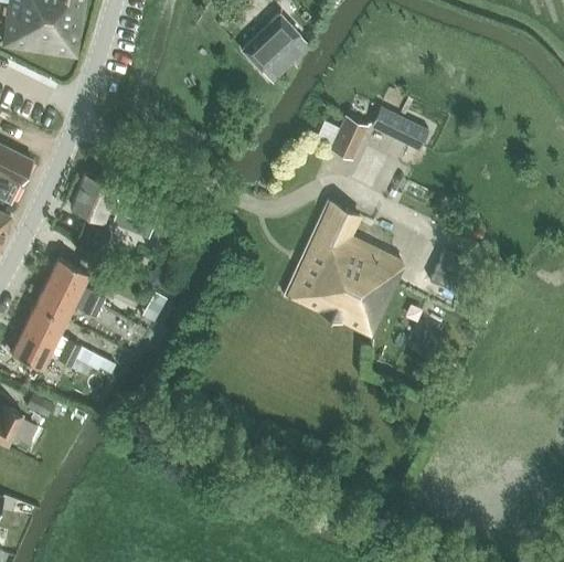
[(7,46),(76,57),(85,0),(13,0),(12,8),(10,7),(7,27),(9,28),(7,46)]
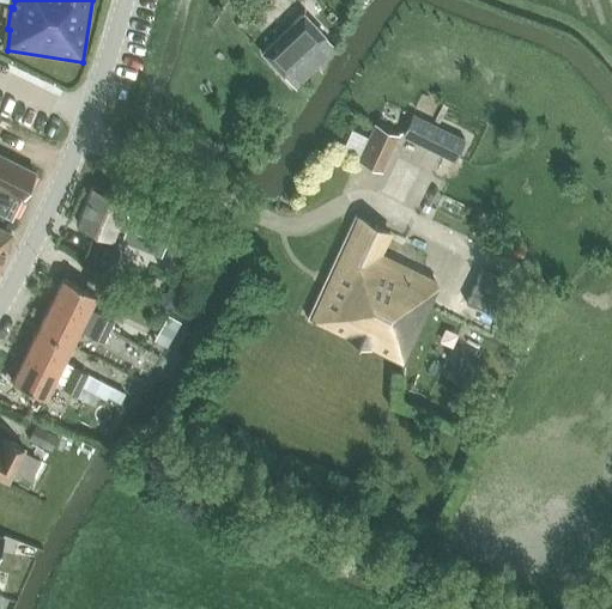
[(304,17),(262,56),(284,79),(326,40),(304,17)]
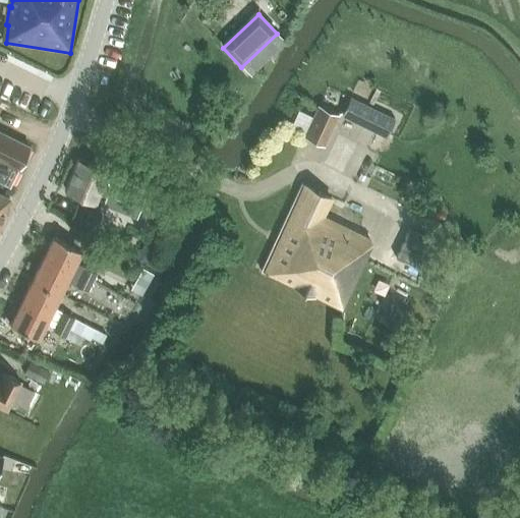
[(396,118),(351,98),(343,117),(387,136),(396,118)]
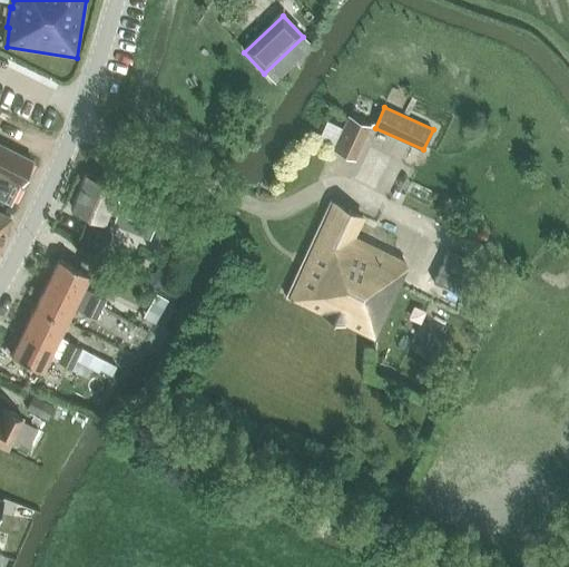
[(371,127),(350,118),(334,152),(355,160),(371,127)]
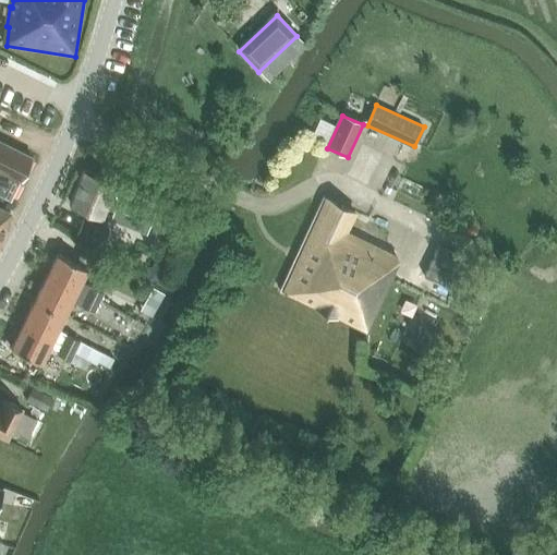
[(313,132),(327,136),(333,122),(318,117),(313,132)]
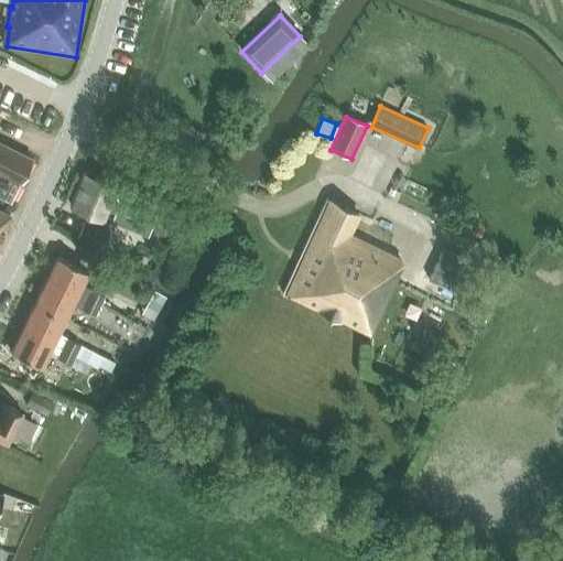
[(0,198),(11,204),(33,160),(0,143),(0,198)]
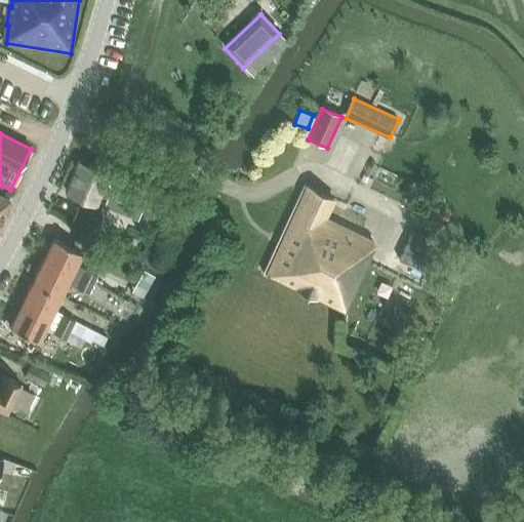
[(67,195),(98,208),(104,197),(143,212),(151,193),(112,175),(80,163),(67,195)]
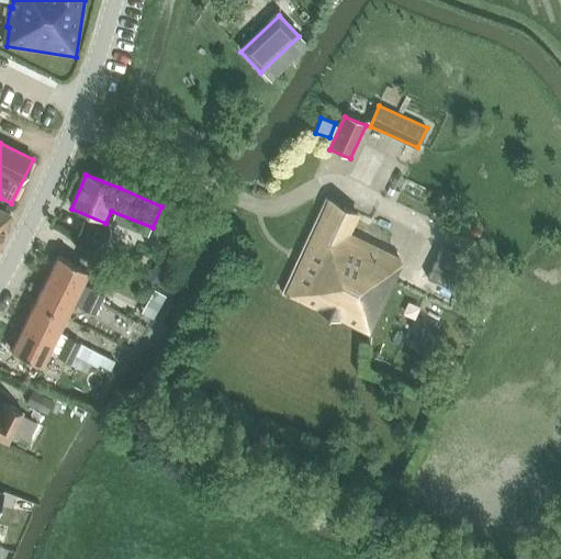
[(358,215),(325,200),(280,294),(365,334),(366,333),(368,334),(393,280),(392,279),(401,260),(348,236),(358,215)]
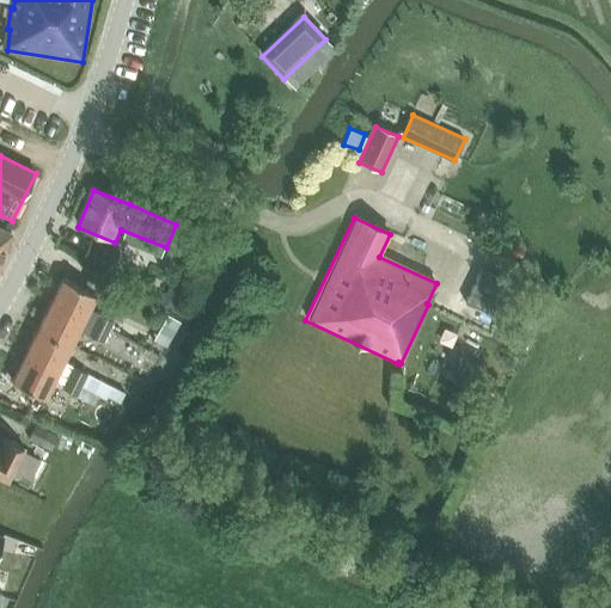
[(182,228),(175,244),(197,253),(203,238),(182,228)]
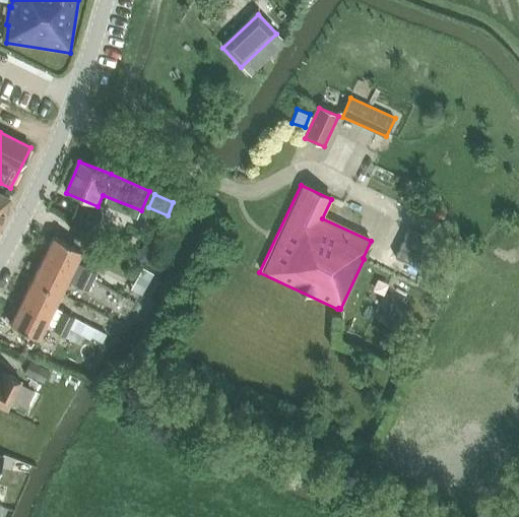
[(0,233),(12,201),(0,196),(0,233)]
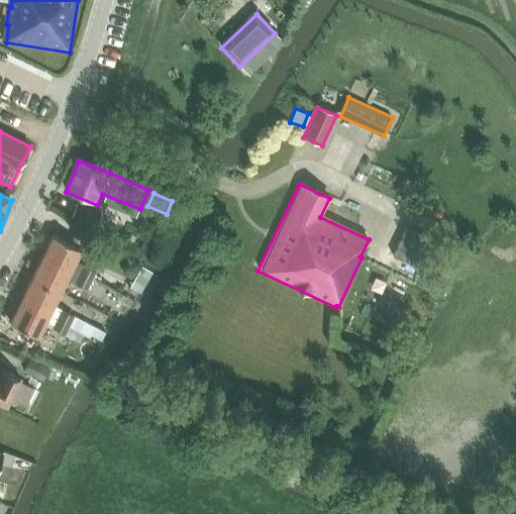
[(102,215),(79,206),(73,221),(96,230),(102,215)]
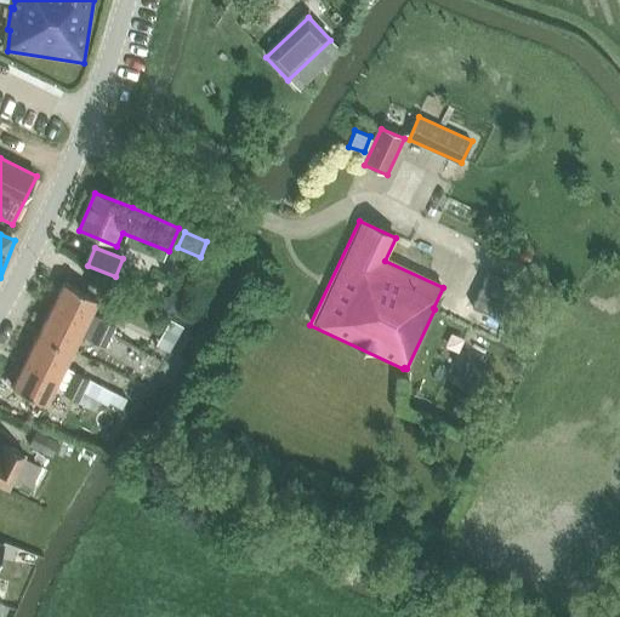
[(95,275),(87,291),(120,306),(126,290),(95,275)]
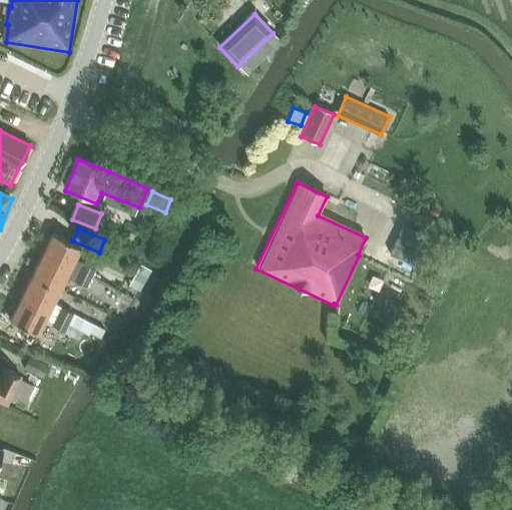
[(404,228),(391,256),(414,267),(427,239),(404,228)]
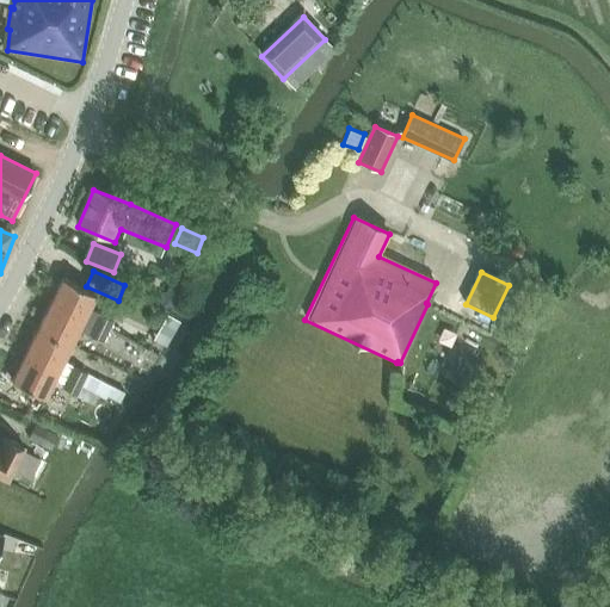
[(110,335),(115,324),(116,323),(90,311),(97,297),(63,280),(51,305),(110,335)]
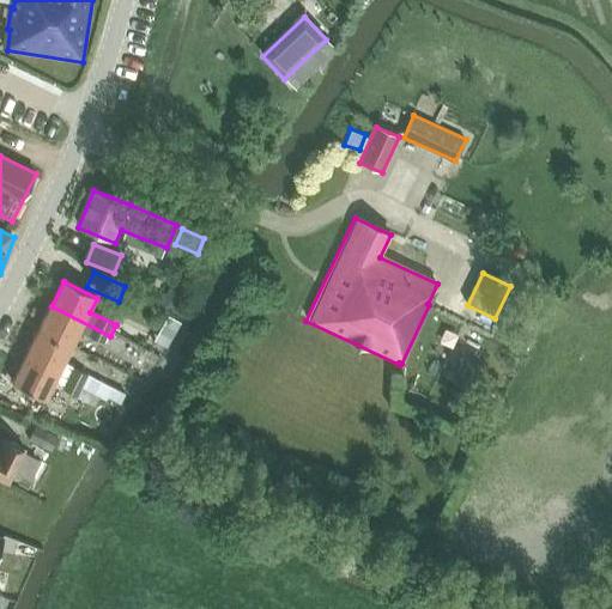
[(105,346),(110,336),(52,306),(38,333),(73,349),(80,334),(105,346)]
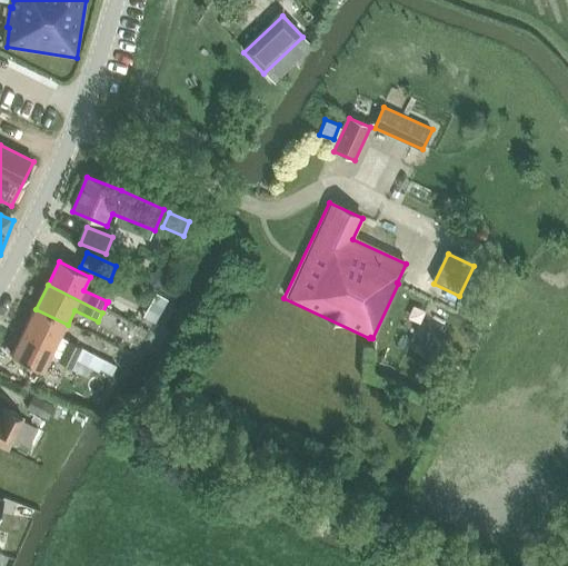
[(153,324),(166,296),(152,289),(140,317),(153,324)]
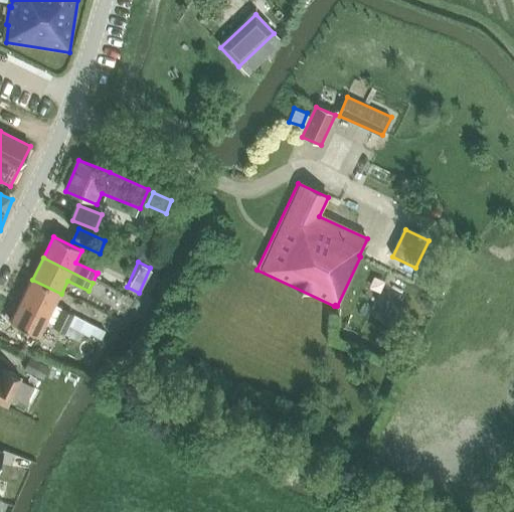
[(32,280),(21,302),(71,326),(70,328),(84,335),(91,338),(92,336),(96,328),(54,307),(61,294),(32,280)]
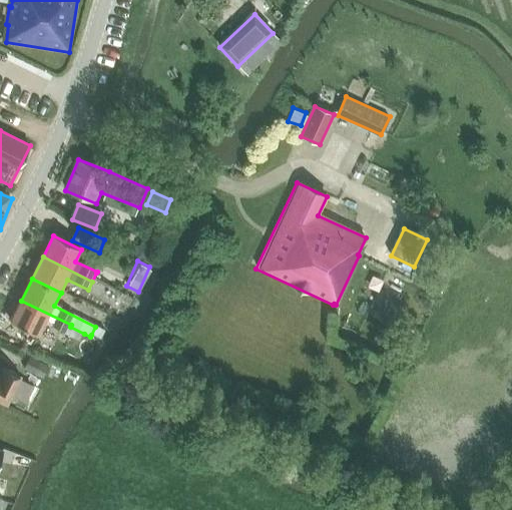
[(121,297),(113,311),(124,316),(131,302),(121,297)]
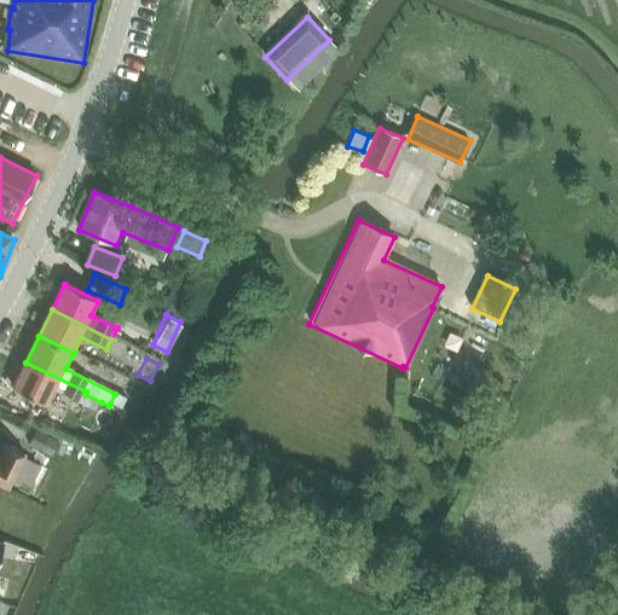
[(26,363),(13,388),(48,405),(56,392),(80,402),(85,394),(86,392),(26,363)]
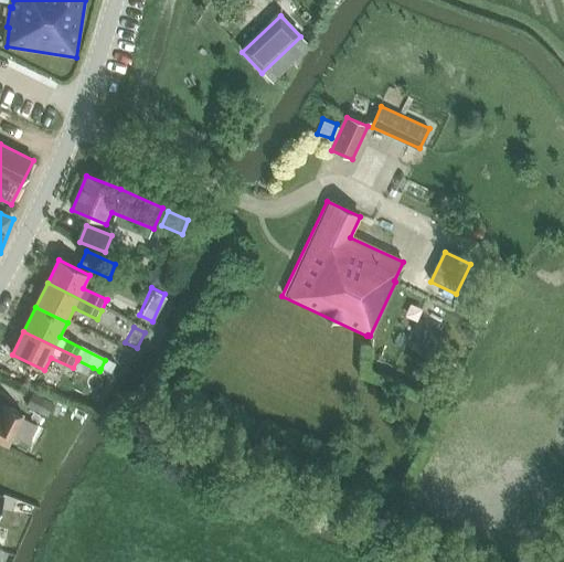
[(77,360),(73,368),(88,375),(93,368),(77,360)]
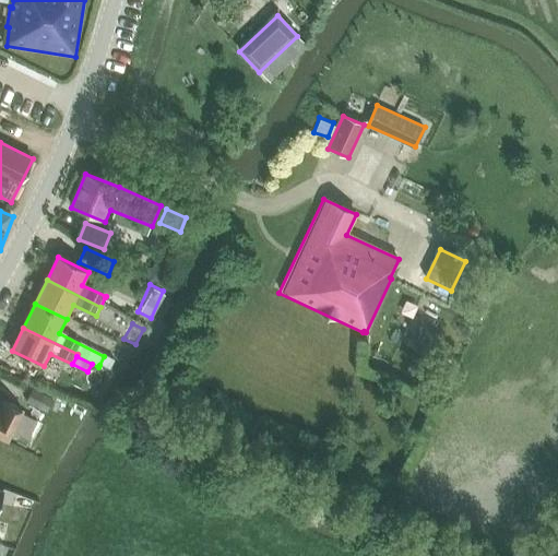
[(35,390),(26,404),(46,415),(54,401),(35,390)]
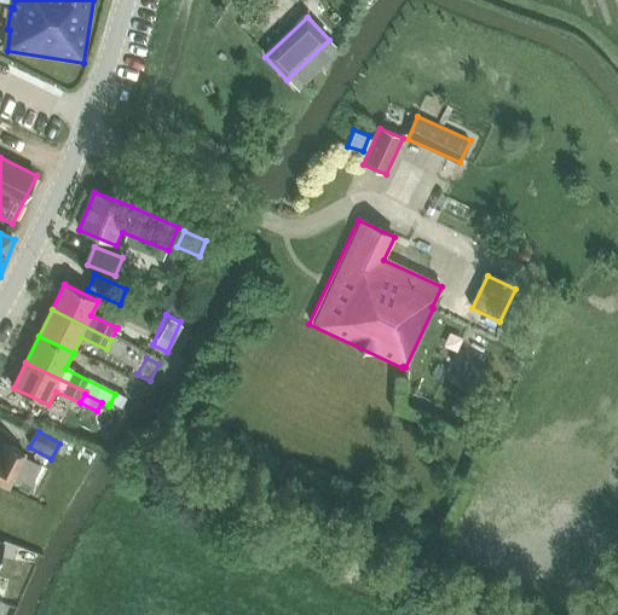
[(0,454),(0,485),(10,491),(16,480),(33,489),(44,469),(24,460),(27,456),(5,446),(0,456),(0,454)]
